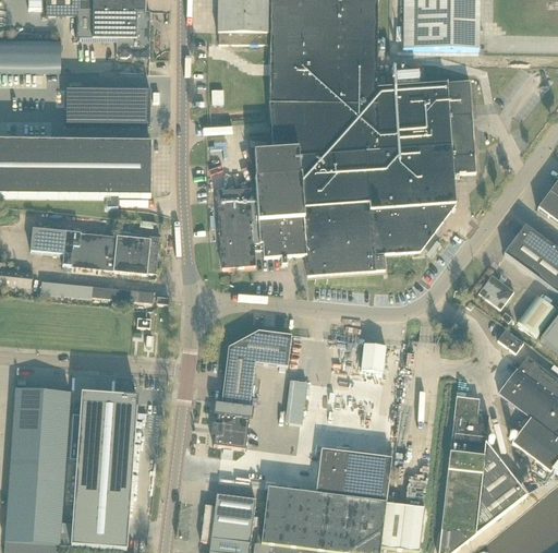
[(76,15),(76,37),(117,37),(117,52),(117,53),(118,55),(119,55),(125,56),(126,55),(128,55),(129,53),(130,52),(130,51),(131,51),(131,53),(132,55),(133,55),(134,56),(148,56),(148,48),(148,9),(146,9),(145,0),(46,0),(46,15),(76,15)]
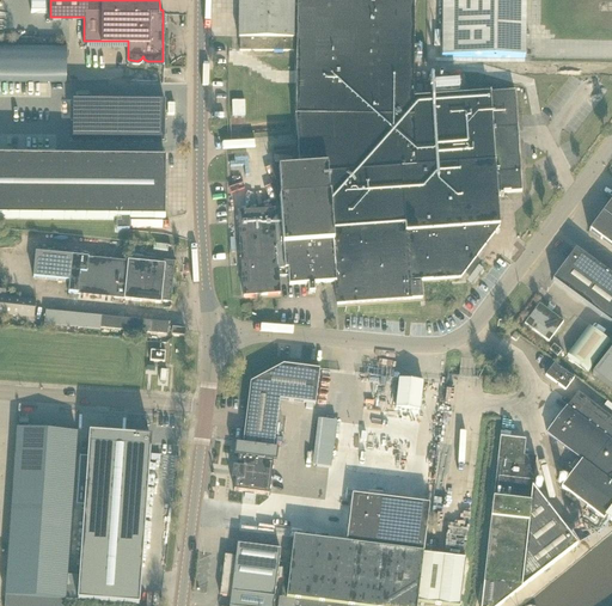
[(239,208),(244,293),(280,289),(279,273),(289,273),(291,280),(308,279),(310,288),(316,288),(316,279),(337,277),(338,300),(423,294),(422,279),(410,280),(410,276),(460,273),(500,220),(497,189),(522,188),(515,87),(414,95),(412,5),(412,0),(239,0),(239,35),(240,35),(240,47),(294,48),(294,2),(298,2),(295,112),(299,155),(289,158),(279,158),(281,187),(280,187),(281,206),(239,208)]
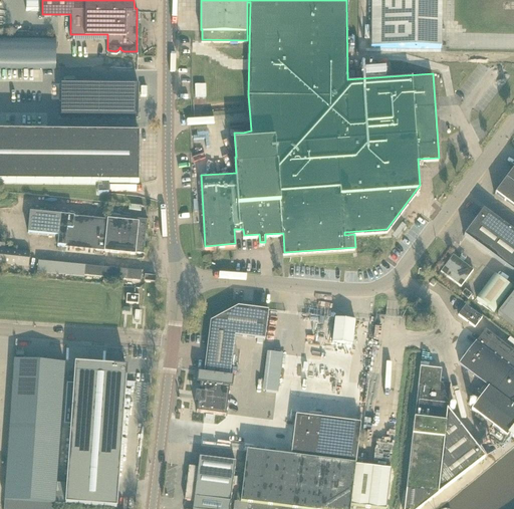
[(370,0),(370,43),(442,44),(442,0),(370,0)]
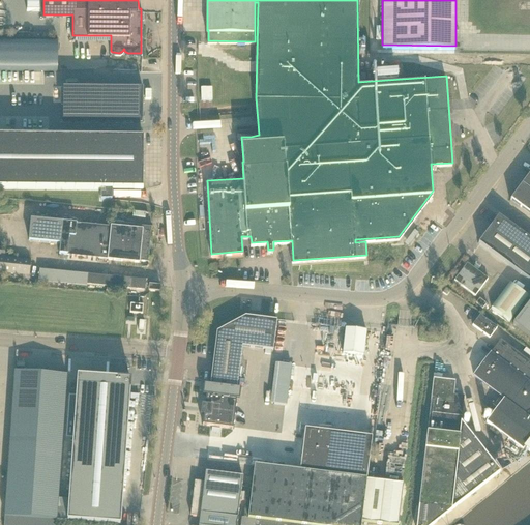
[(0,66),(58,67),(58,35),(0,34),(0,66)]
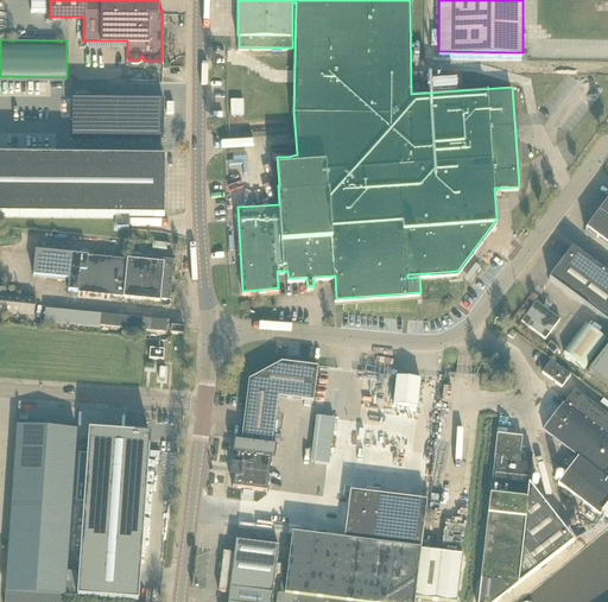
[(432,77),(432,88),(455,86),(454,76),(432,77)]
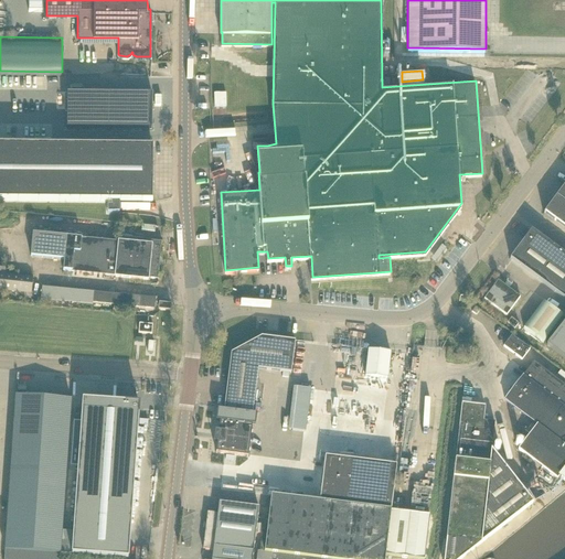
[(150,124),(151,90),(152,90),(67,89),(67,124),(151,125),(152,125),(152,124),(150,124)]
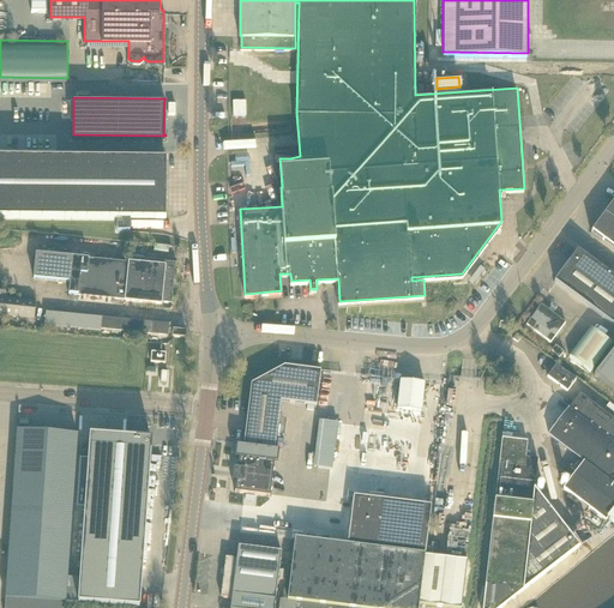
[(130,215),(166,216),(167,156),(0,154),(0,214),(118,215),(116,227),(130,227),(130,215)]
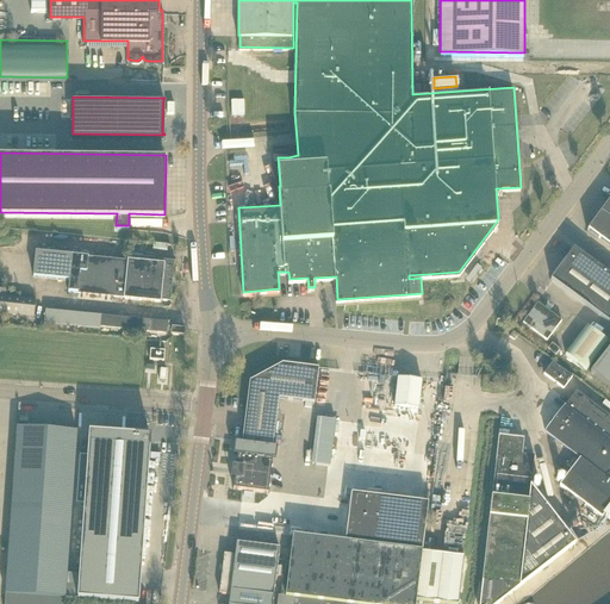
[(609,241),(609,194),(587,225),(609,241)]
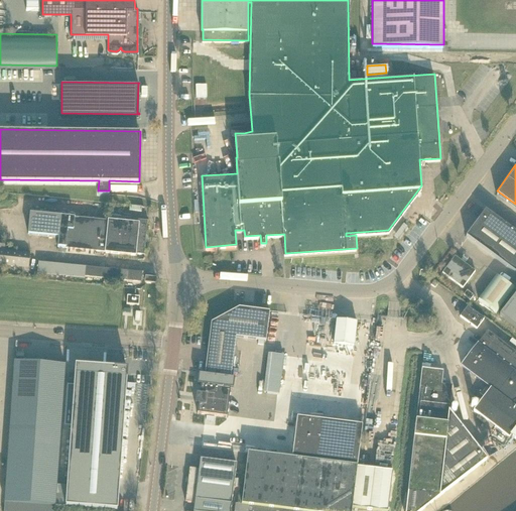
[(514,269),(515,266),(515,229),(485,207),(466,233),(514,269)]
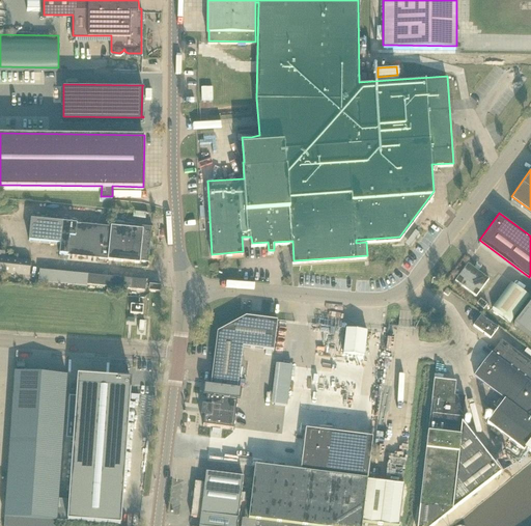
[(28,238),(60,241),(59,251),(107,255),(107,256),(139,259),(139,257),(148,258),(151,224),(142,223),(142,226),(111,223),(111,224),(30,216),(28,238)]
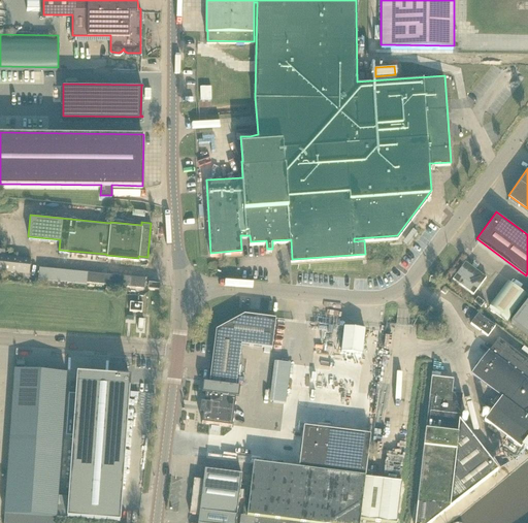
[(0,267),(29,271),(31,256),(1,252),(2,242),(0,241),(0,267)]
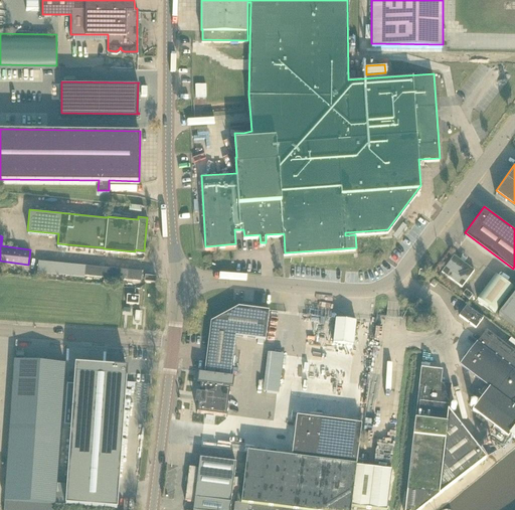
[(378,246),(377,238),(365,239),(365,247),(378,246)]
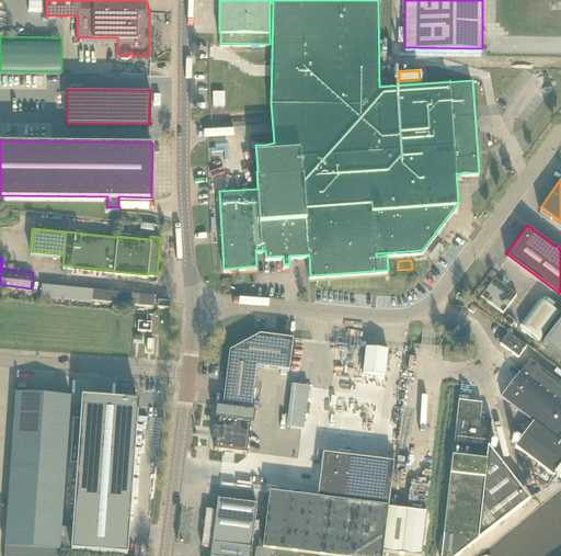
[(516,292),(494,275),(481,294),(503,310),(516,292)]
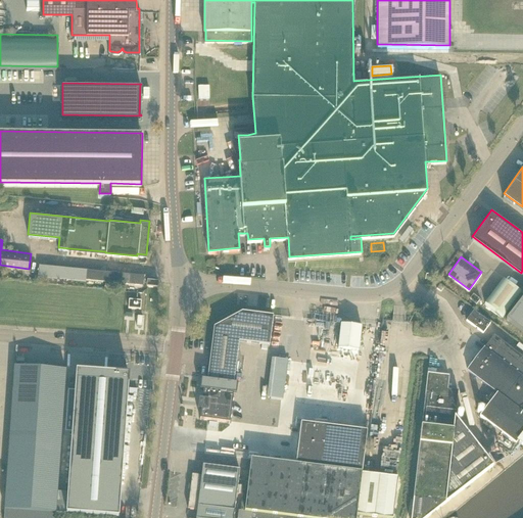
[(144,273),(39,263),(38,273),(86,278),(86,276),(143,282),(144,273)]
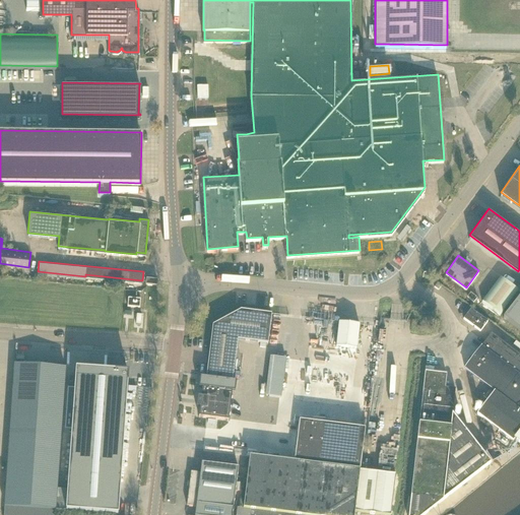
[(500,274),(481,299),(499,312),(517,287),(500,274)]
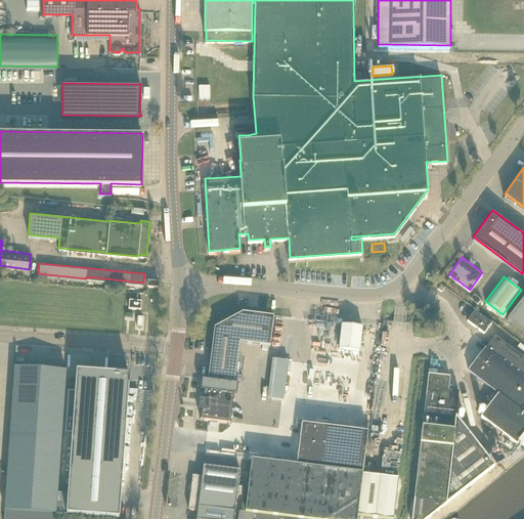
[(523,292),(506,315),(523,329),(523,292)]
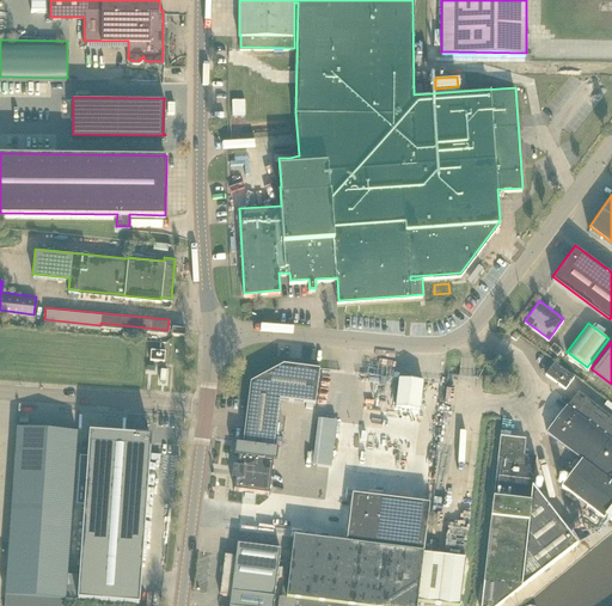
[(150,357),(157,357),(164,359),(164,348),(151,347),(150,357)]
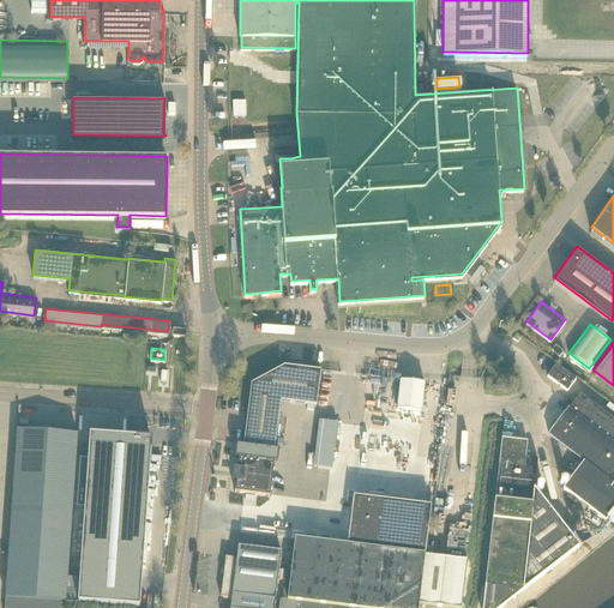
[(557,360),(548,372),(567,387),(576,375),(557,360)]
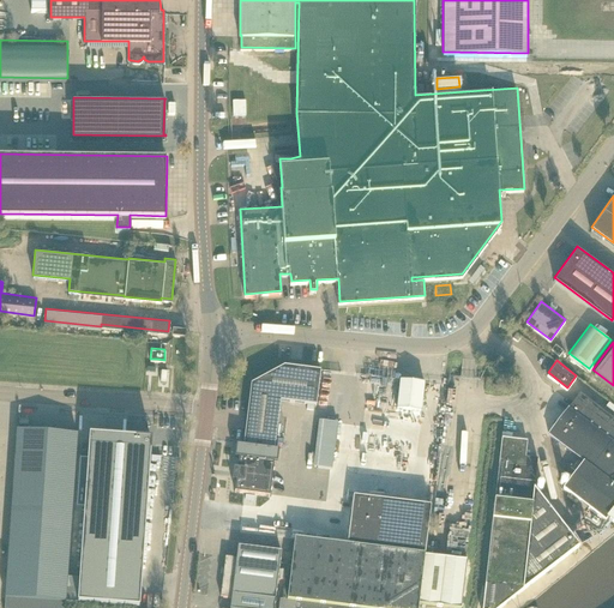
[(252,380),(244,443),(247,443),(246,453),(239,453),(235,488),(270,492),(275,457),(271,457),(272,446),(275,446),(281,397),(317,402),(320,367),(284,362),(252,380)]
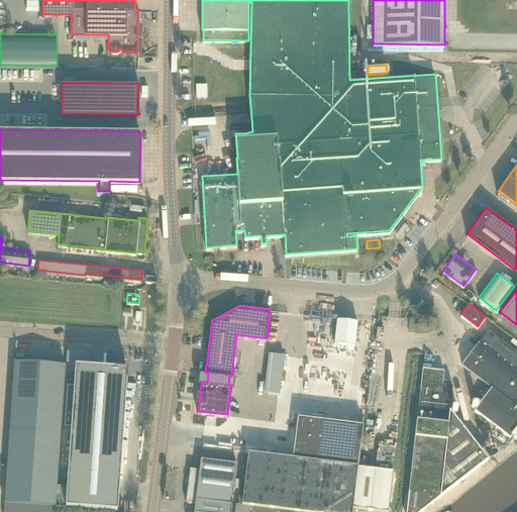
[(357,319),(337,317),(334,342),(354,344),(357,319)]
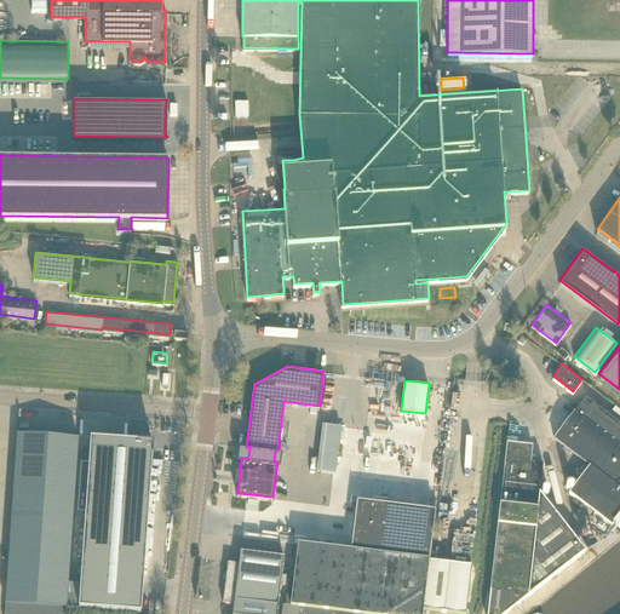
[(590,463),(569,491),(612,522),(613,520),(619,526),(619,524),(619,419),(586,394),(574,409),(554,435),(590,463)]
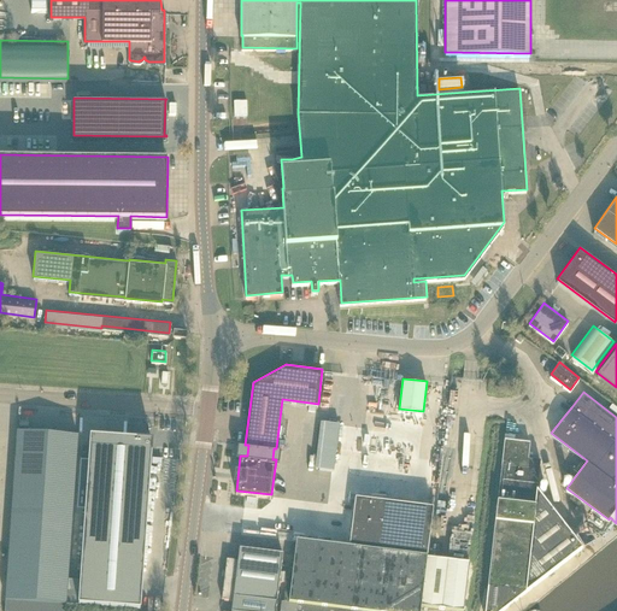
[(616,409),(616,404),(609,399),(606,401),(616,409)]
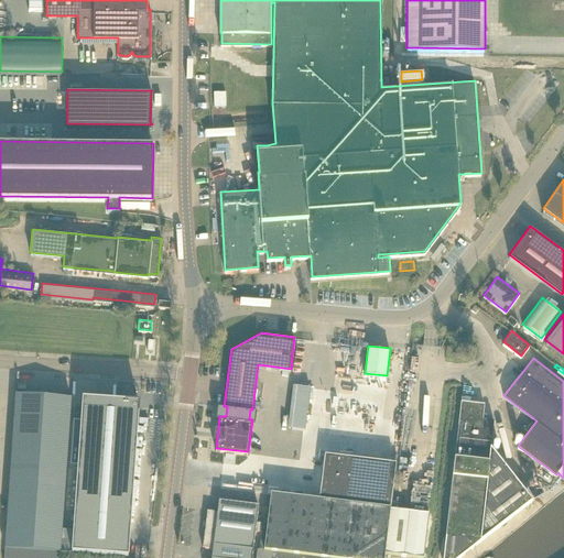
[(304,457),(313,384),(296,382),(288,455),(304,457)]
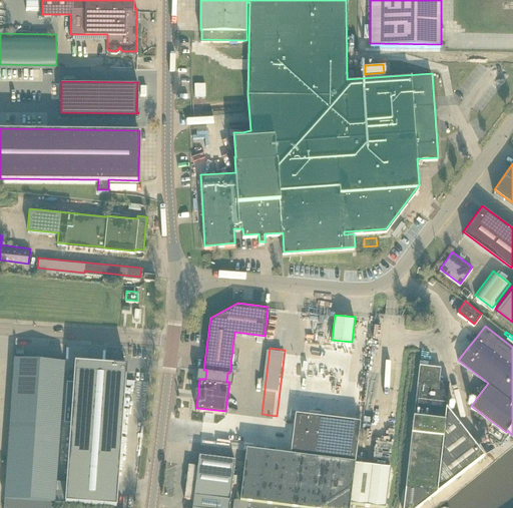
[(64,360),(14,356),(4,496),(54,500),(64,360)]
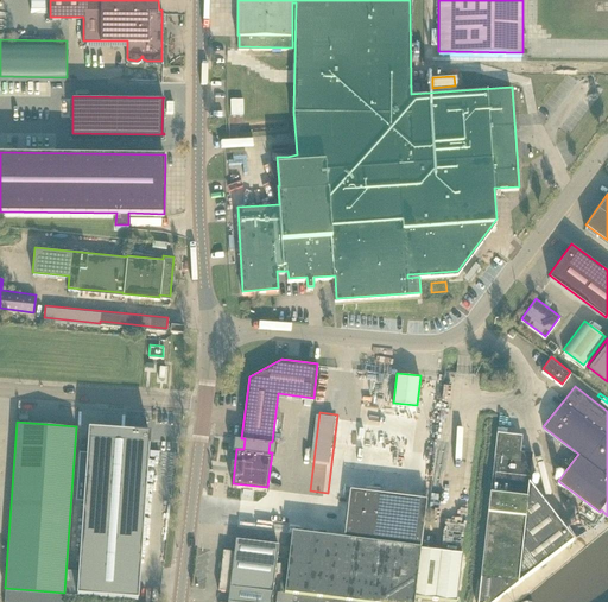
[(150,431),(88,426),(87,450),(78,450),(75,499),(83,499),(76,594),(137,597),(150,431)]
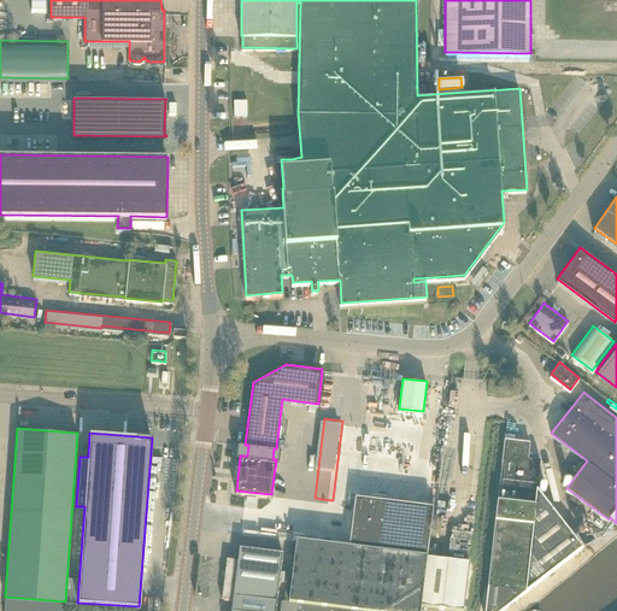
[(498,610),(582,545),(536,487),(540,457),(528,454),(529,439),(504,436),(489,563),(483,610),(498,610)]
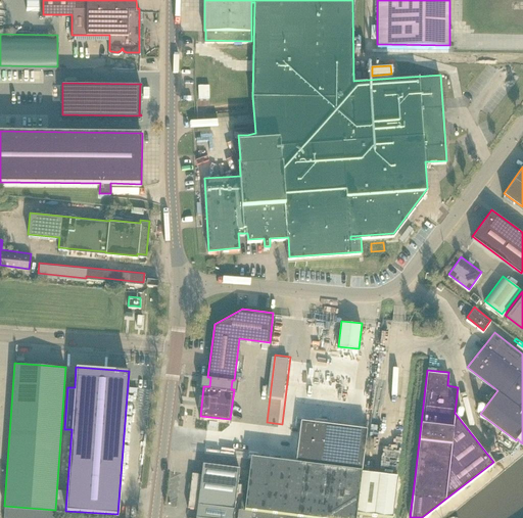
[(354,517),(357,511),(392,515),(397,474),(362,470),(367,428),(300,420),(295,461),(250,456),(247,477),(244,510),(237,509),(236,517),(315,517),(316,517),(323,517),(354,517)]
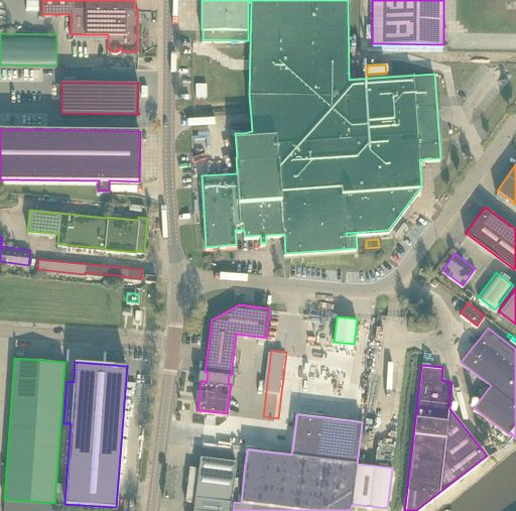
[(230,510),(236,461),(200,456),(199,466),(189,465),(184,499),(195,500),(194,510),(203,510),(230,510)]
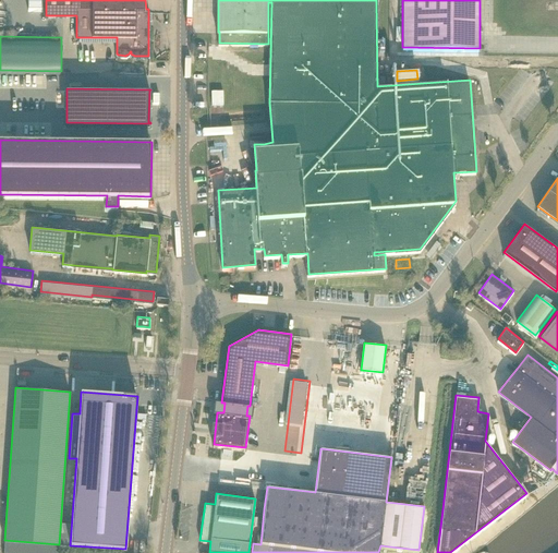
[(58,552),(59,544),(4,540),(3,552),(58,552)]
